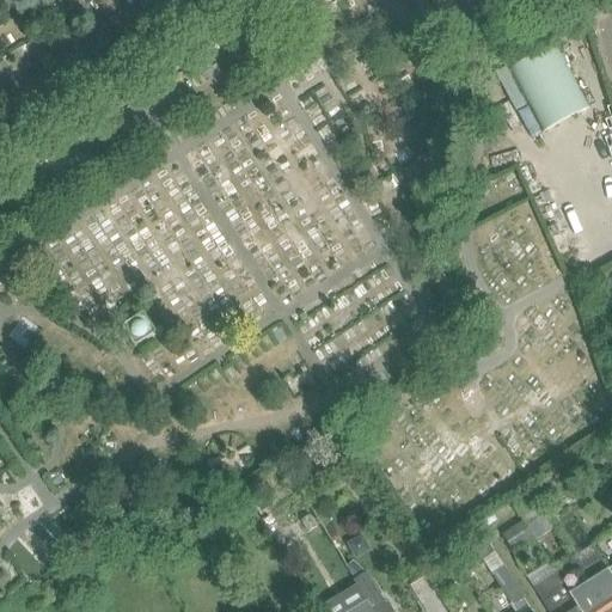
[(555,46),(509,69),(543,133),(589,108),(555,46)]
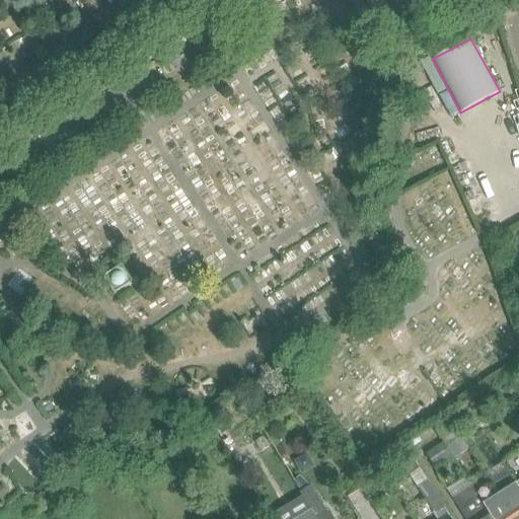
[(134,283),(123,266),(103,279),(115,295),(134,283)]
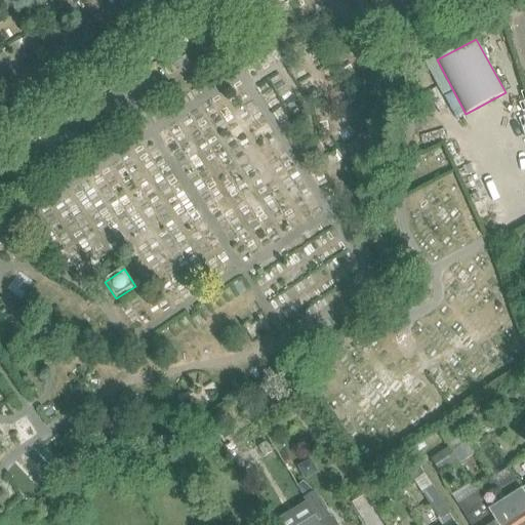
[(476,454),(462,435),(447,445),(448,448),(458,462),(460,466),(476,454)]
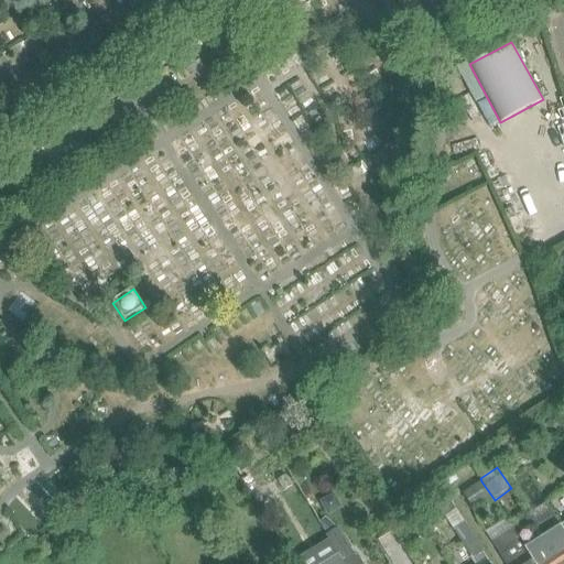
[(492,497),(481,481),(463,494),(474,509),(492,497)]
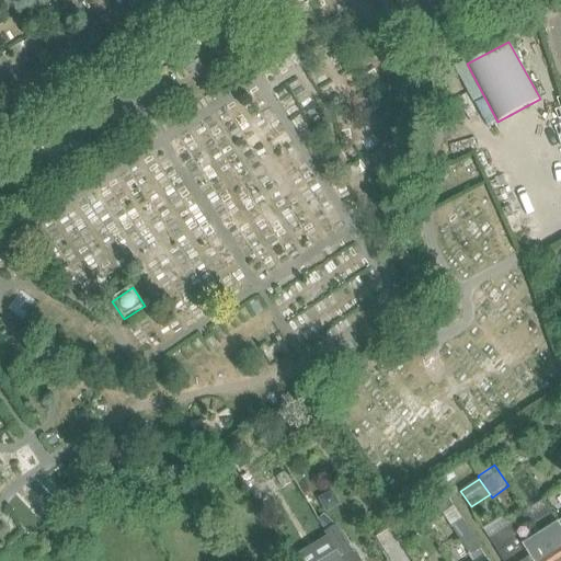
[(436,519),(454,508),(454,507),(449,500),(432,512),(436,519)]
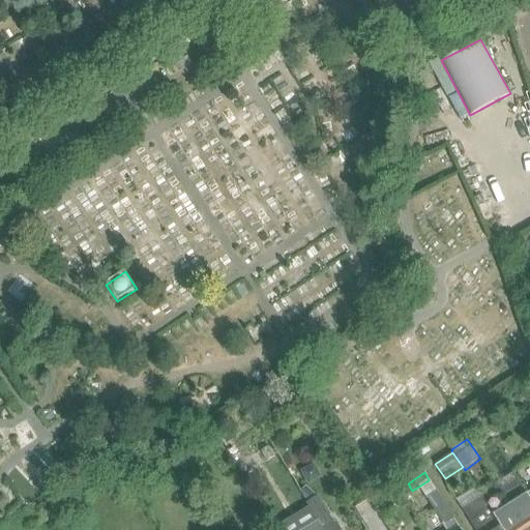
[(461,529),(436,492),(427,499),(444,526),(443,526),(445,529),(461,529)]
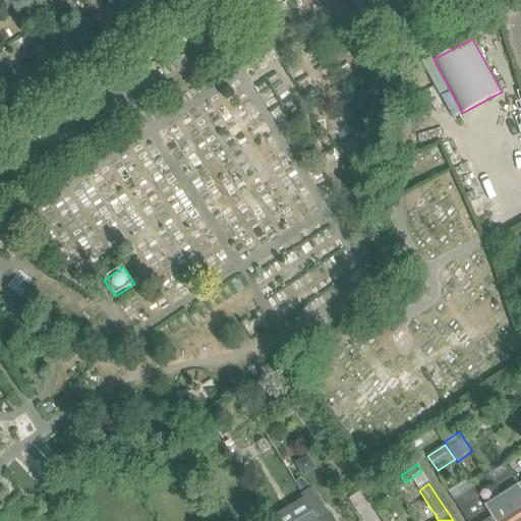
[(520,520),(520,490),(519,487),(503,498),(518,520),(520,520)]
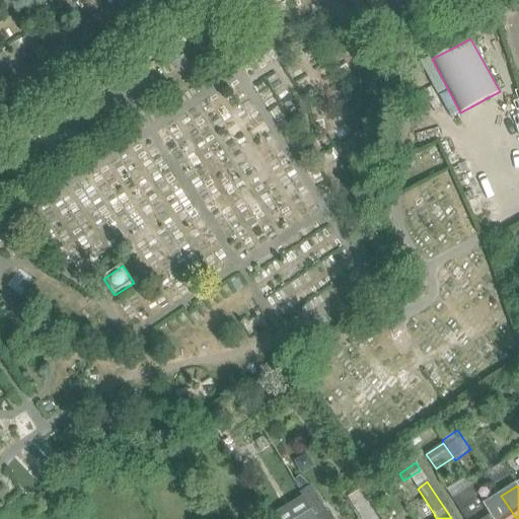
[(326,510),(321,502),(311,487),(300,493),(312,511),(316,518),(334,518),(328,509),(326,510)]
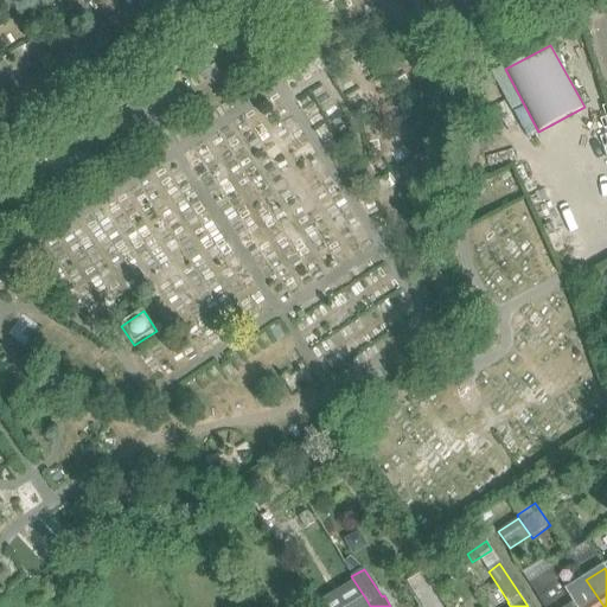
[(604,606),(586,580),(580,583),(570,569),(558,577),(557,577),(560,581),(568,592),(567,592),(576,606),(604,606)]
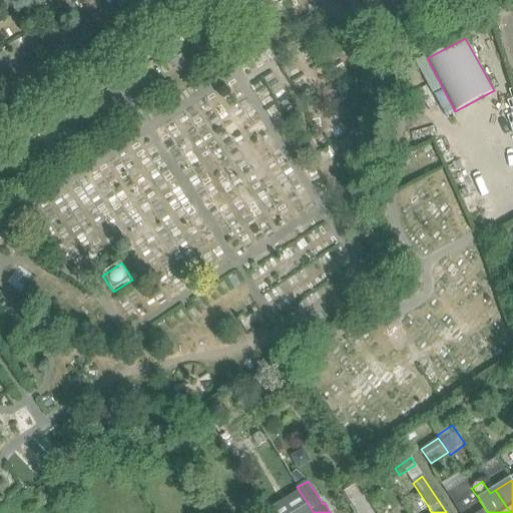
[(487,512),(479,500),(472,505),(468,499),(456,507),(460,512),(487,512)]
